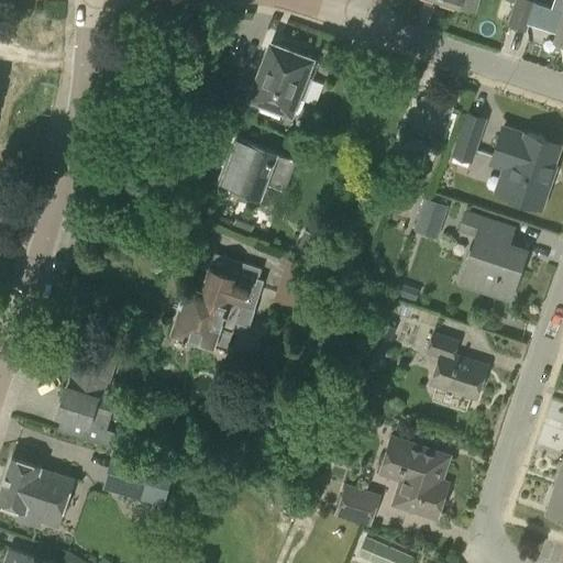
[(528,0),(515,0),(515,2),(507,25),(526,31),(536,2),(528,0)]
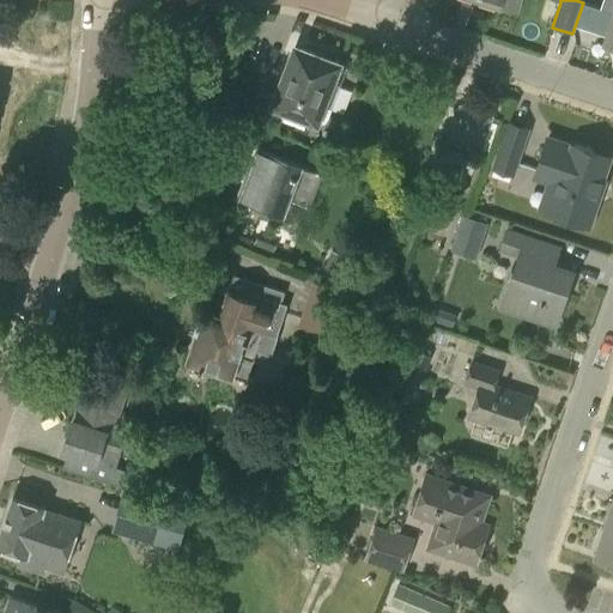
[(612,13),(611,13),(607,26),(598,24),(594,40),(602,41),(600,46),(612,49),(612,13)]
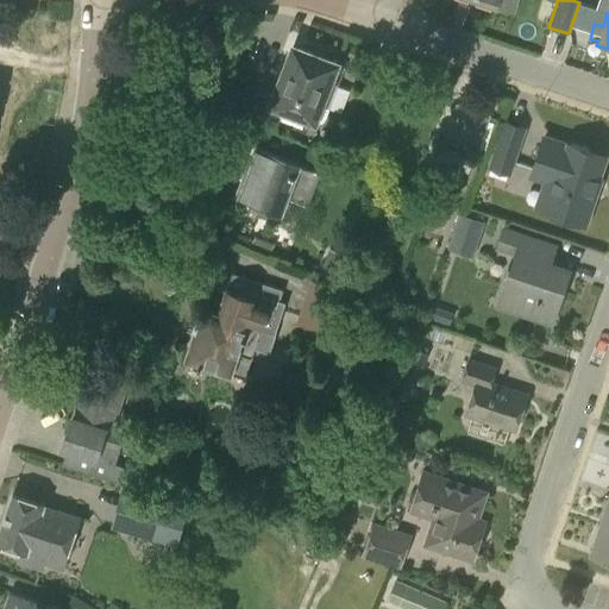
[(236,16),(221,16),(221,32),(236,32),(236,16)]
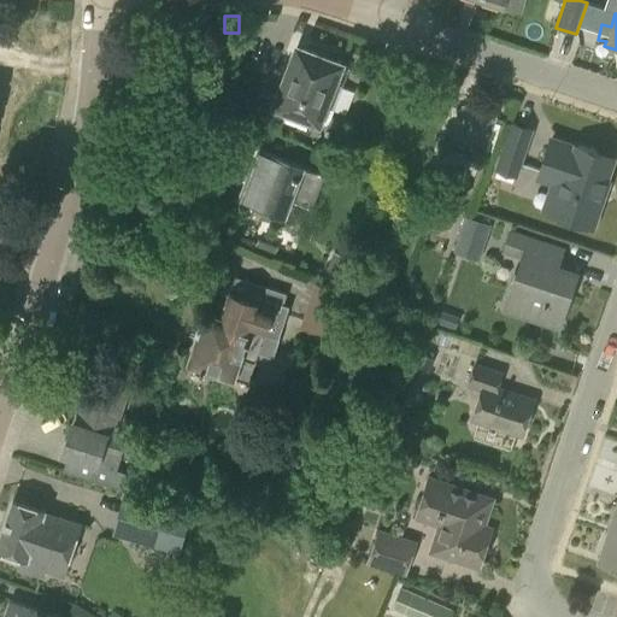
[(322,51),(319,56),(298,47),(282,87),(277,84),(271,103),(275,104),(275,106),(318,123),(341,64),(329,59),(331,54),(322,51)]
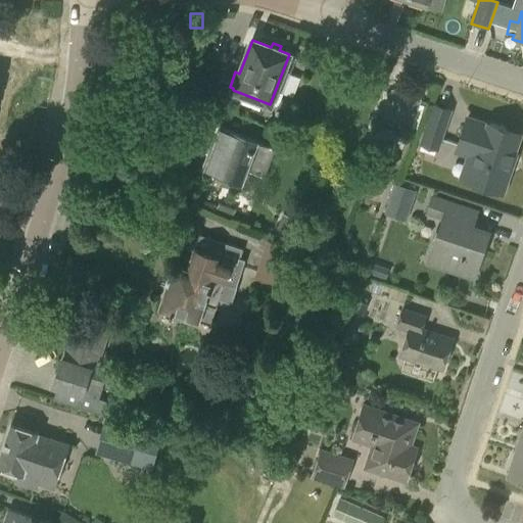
[(422,98),(392,88),(381,122),(411,132),(422,98)]
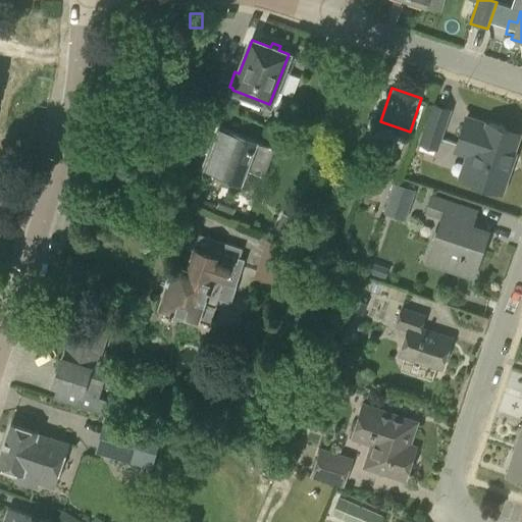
[(432,103),(418,144),(437,150),(451,109),(432,103)]
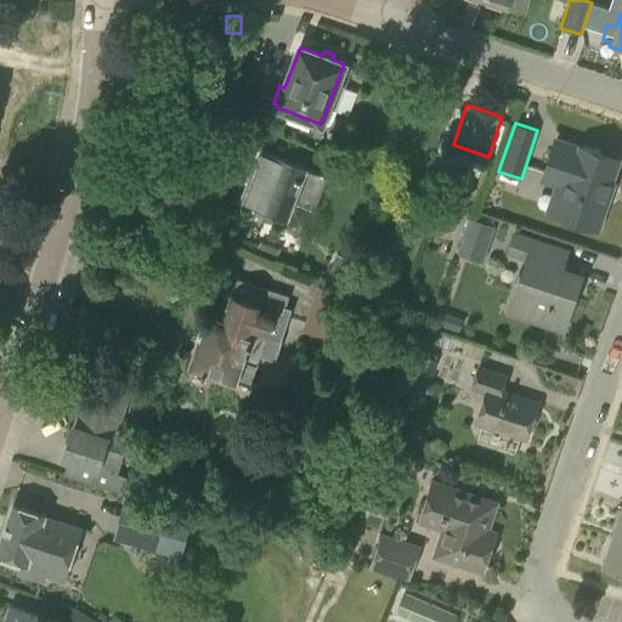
[(597,228),(606,199),(600,197),(605,184),(609,182),(616,159),(581,147),(580,150),(554,141),(541,180),(558,186),(548,213),(597,228)]
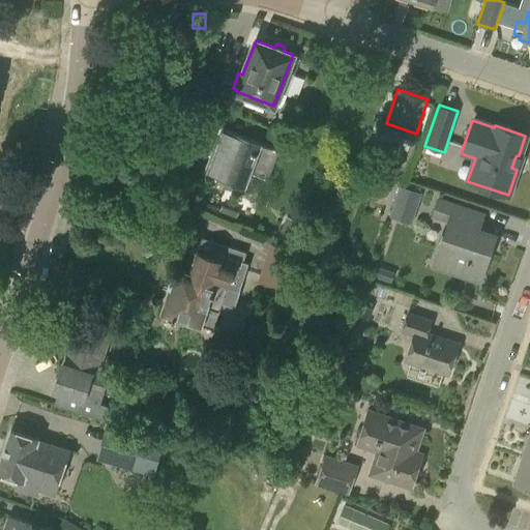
[(206,172),(243,185),(248,172),(267,179),(278,150),(260,142),(259,144),(222,129),(206,172)]
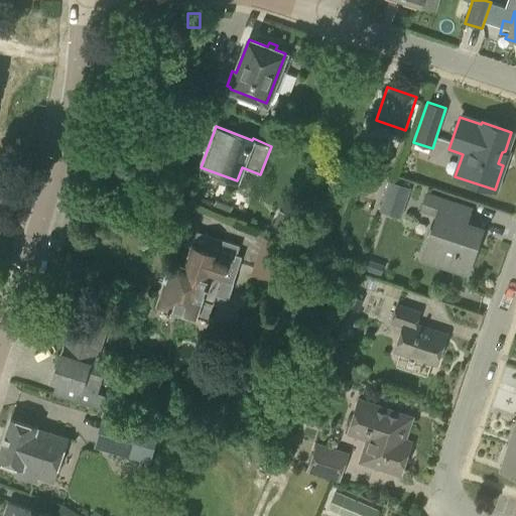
[(401,218),(411,187),(388,179),(378,210),(401,218)]
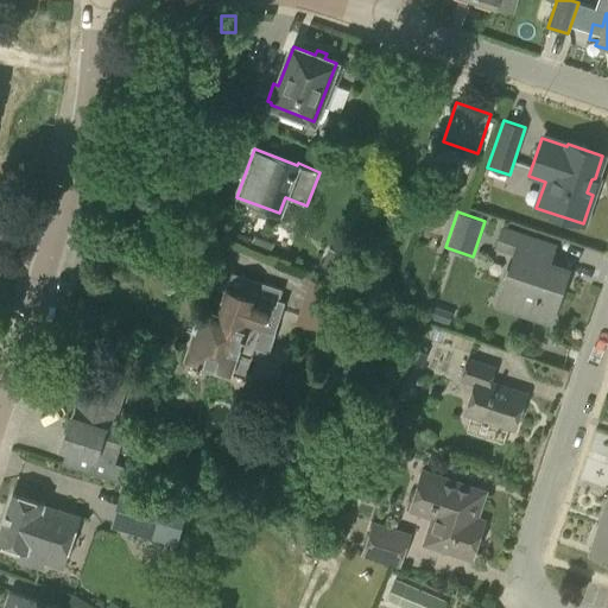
[(550,323),(567,271),(550,265),(557,244),(502,225),(494,248),(514,254),(496,305),(550,323)]
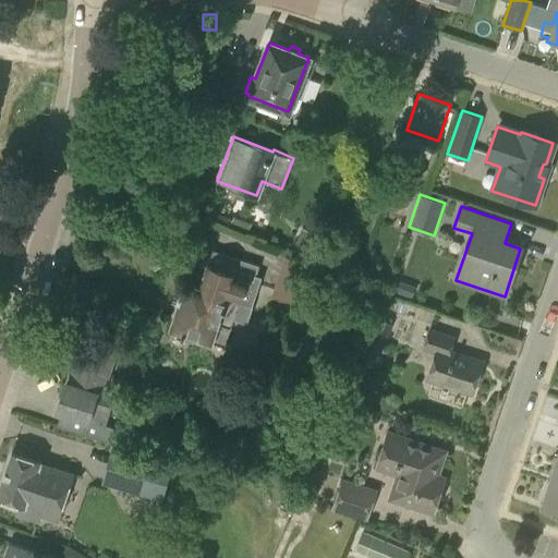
[(302,228),(294,250),(319,259),(327,238),(302,228)]
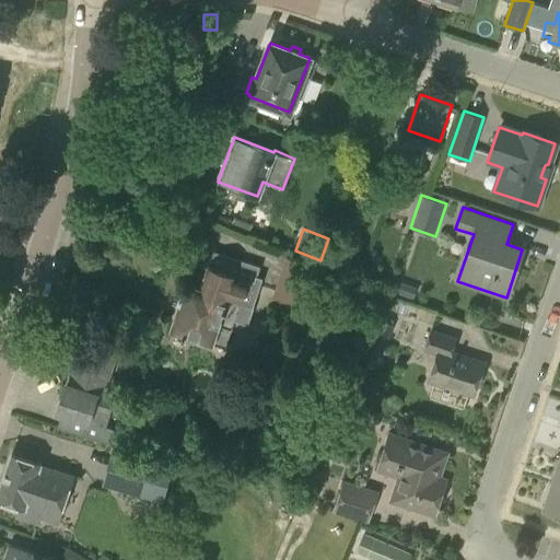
[(186,283),(184,287),(252,311),(263,278),(256,276),(254,280),(248,279),(253,265),(213,252),(201,288),(186,283)]
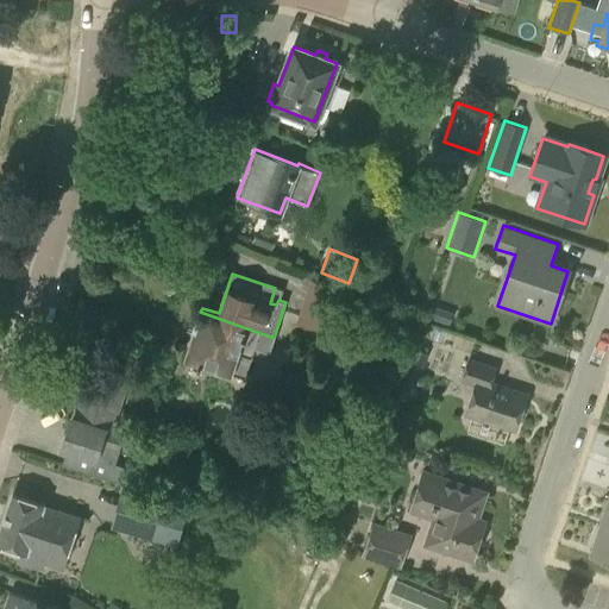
[(299,316),(325,325),(338,288),(312,278),(299,316)]
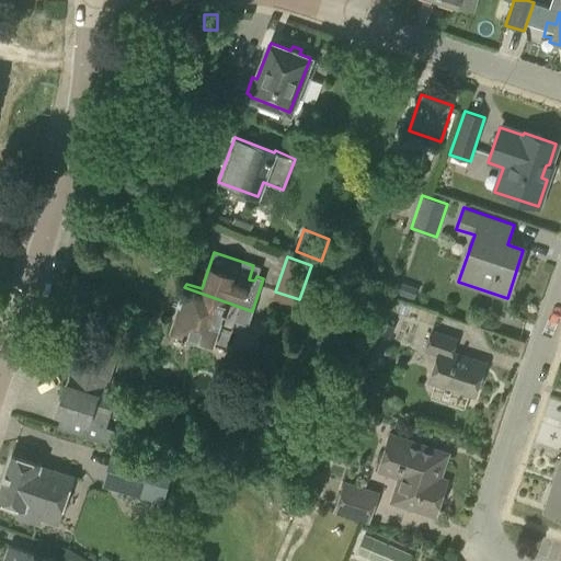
[(415,292),(393,284),(390,292),(413,300),(415,292)]
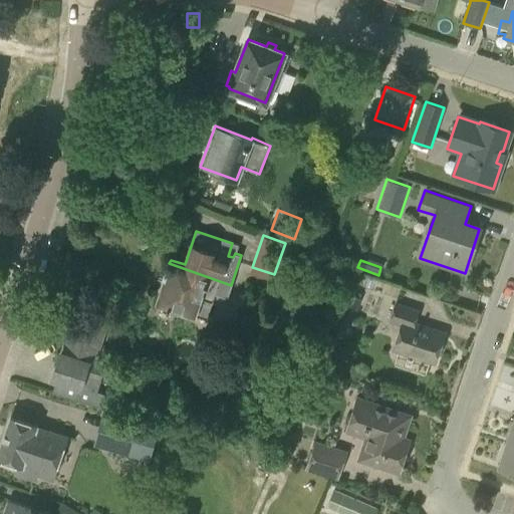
[(227,298),(231,285),(169,263),(155,304),(169,309),(170,306),(206,318),(215,294),(227,298)]
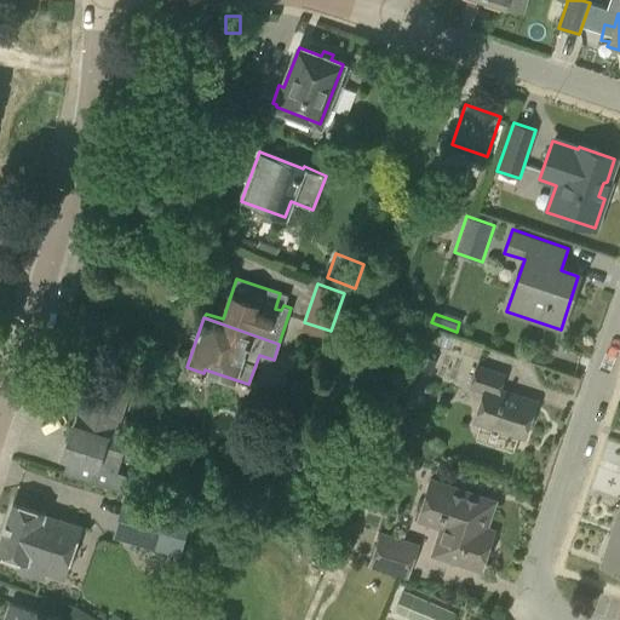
[(424,384),(435,361),(420,355),(409,378),(424,384)]
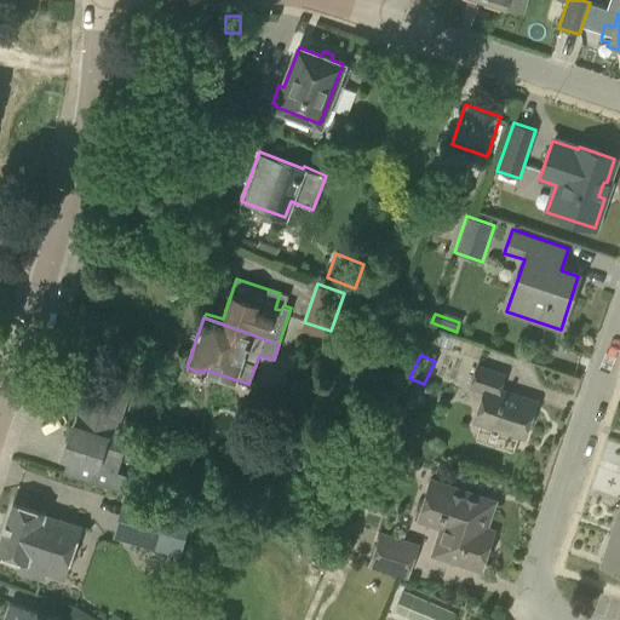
[(524,437),(535,402),(499,390),(506,374),(476,363),(469,388),(482,391),(472,419),(524,437)]
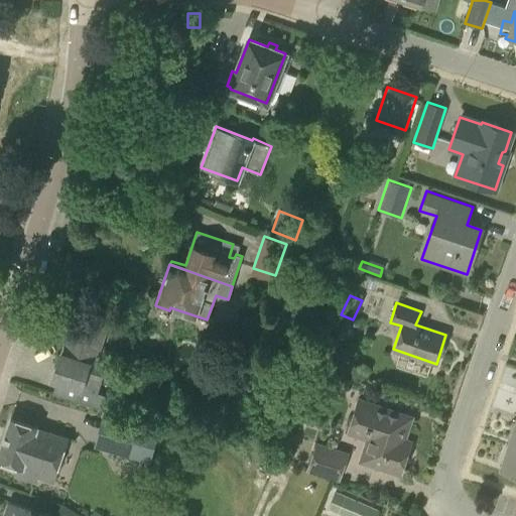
[(61,353),(52,379),(57,380),(53,393),(101,408),(105,395),(98,393),(106,368),(96,364),(108,327),(98,324),(73,315),(71,324),(62,349),(60,353),(61,353)]
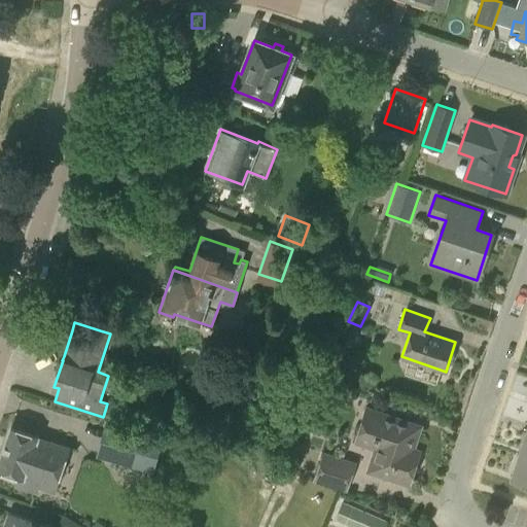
[(318,396),(325,398),(327,393),(332,395),(337,384),(323,380),(318,396)]
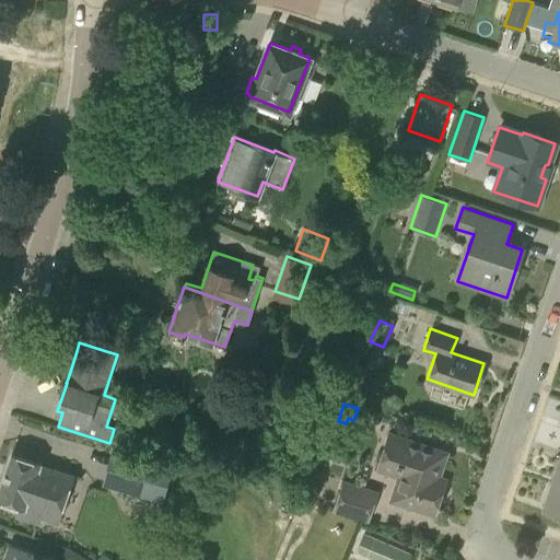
[(389,499),(413,506),(415,504),(433,511),(444,478),(439,476),(446,453),(389,433),(377,467),(397,476),(389,499)]
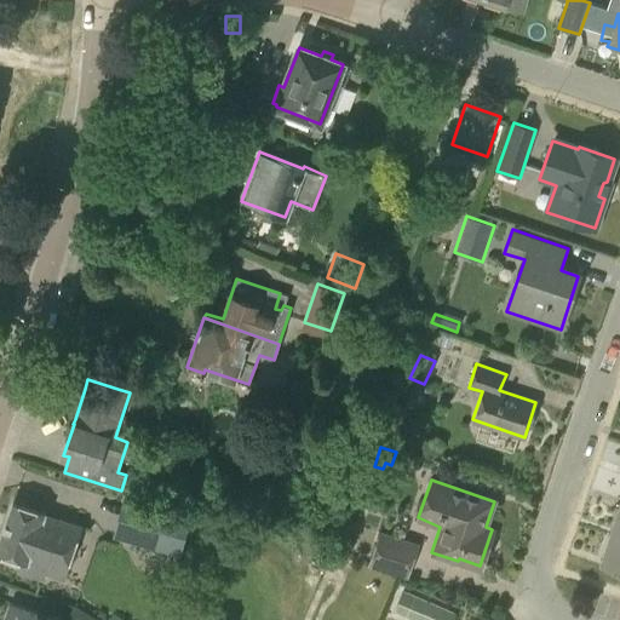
[(125,497),(113,538),(181,557),(193,516),(125,497)]
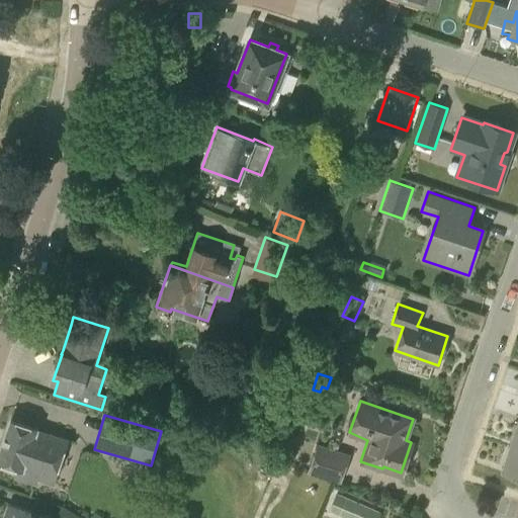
[(11,419),(0,449),(0,461),(17,467),(14,478),(36,486),(38,481),(54,486),(69,439),(36,428),(11,419)]
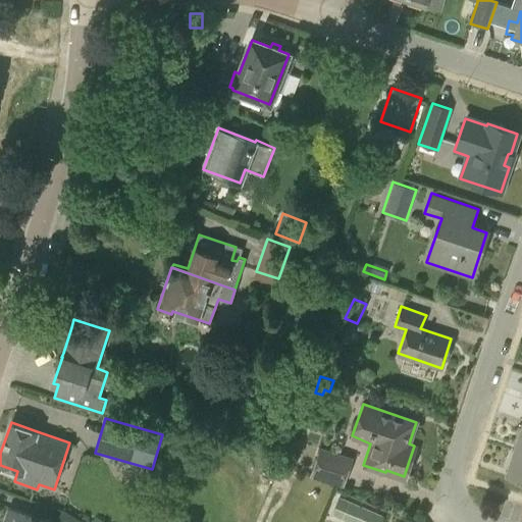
[(320,447),(311,476),(344,487),(353,458),(320,447)]
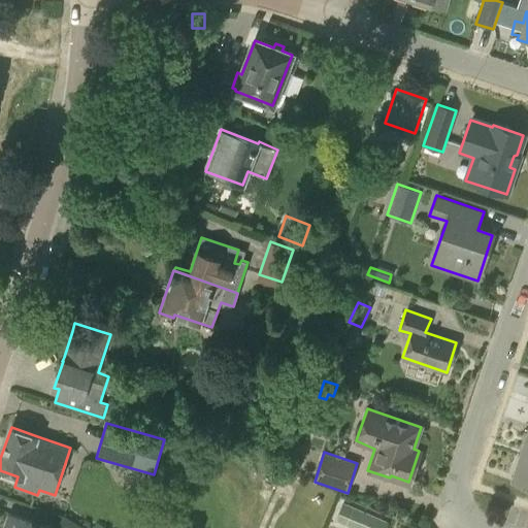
[(527,455),(521,453),(510,483),(527,488),(527,455)]
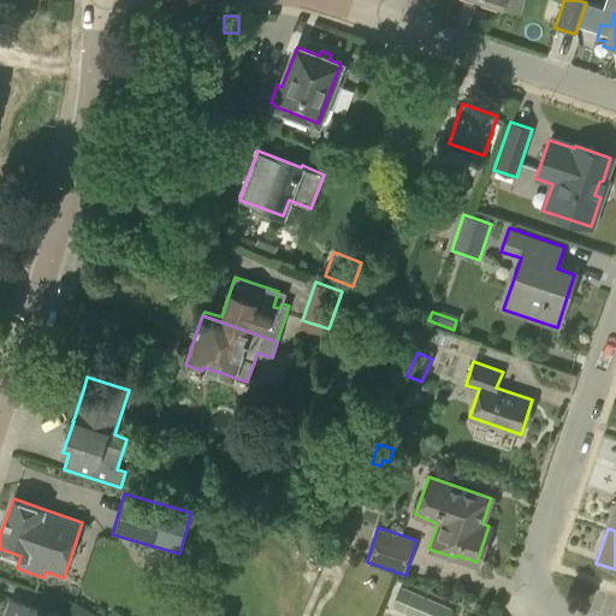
[(401,587),(392,606),(404,611),(412,592),(401,587)]
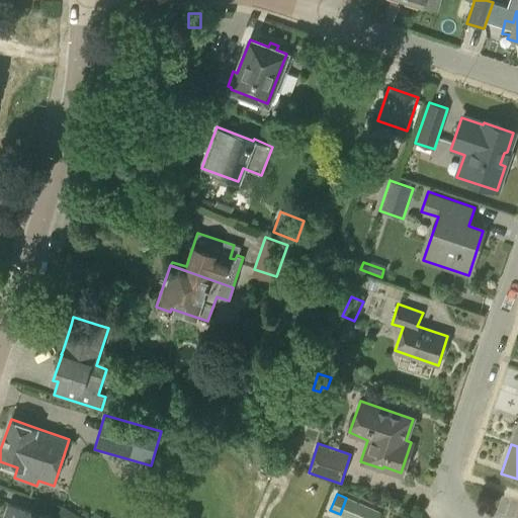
[(79,517),(62,507),(55,517),(51,517),(9,504),(3,517),(79,517)]
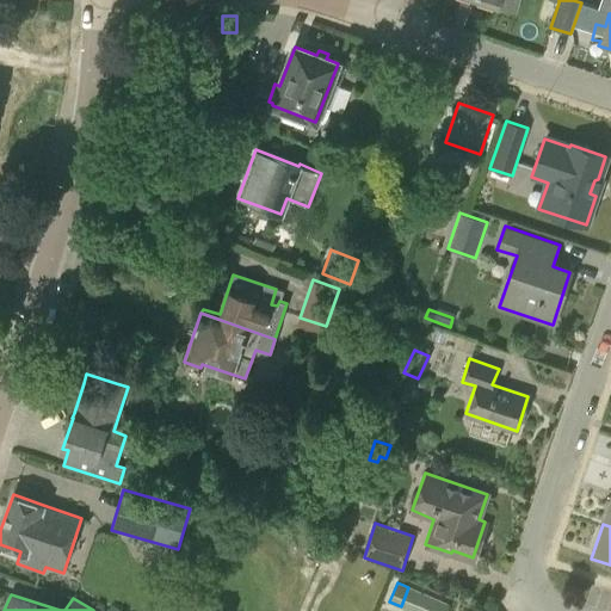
[(438,600),(433,610),(446,610),(450,605),(438,600)]
